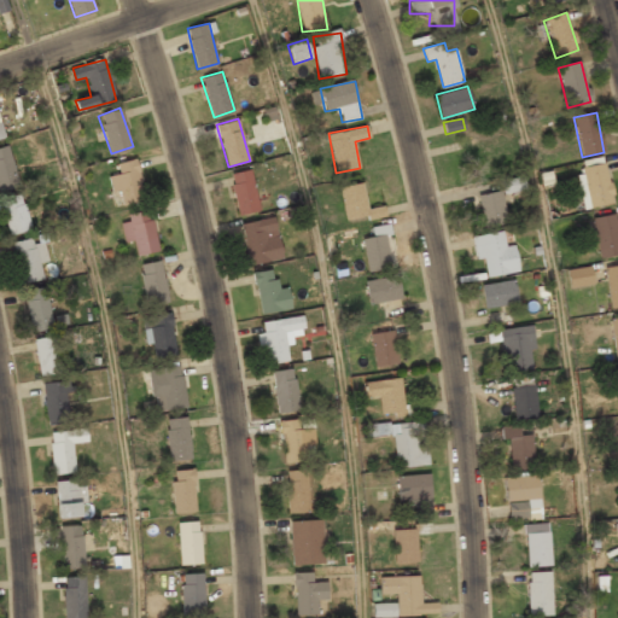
[(0,191),(19,186),(7,146),(0,149),(0,191)]
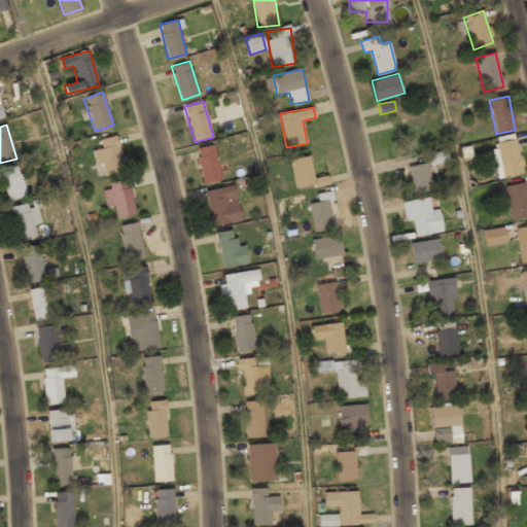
[(100,149),(96,149),(98,174),(121,172),(118,137),(99,138),(100,149)]
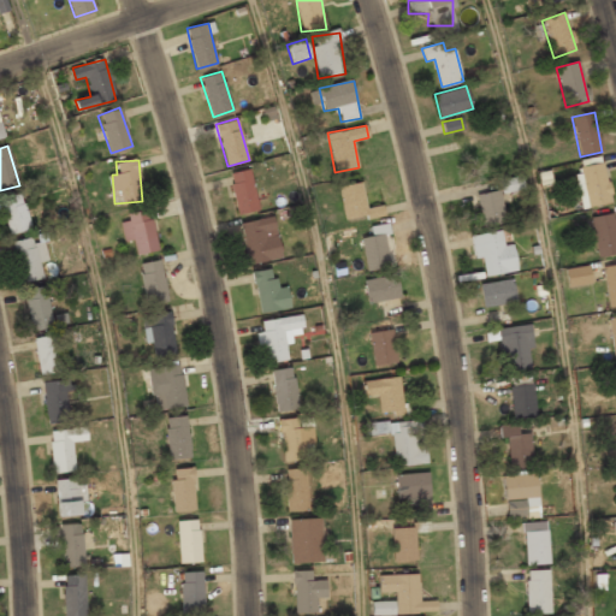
[(585,207),(610,203),(604,163),(578,167),(585,207)]
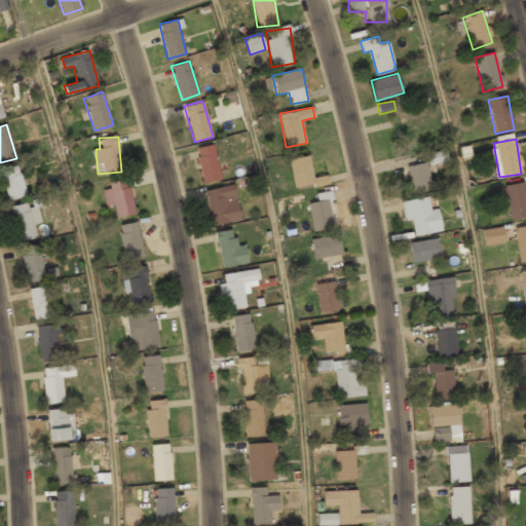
[(203,184),(222,179),(213,144),(194,149),(203,184)]
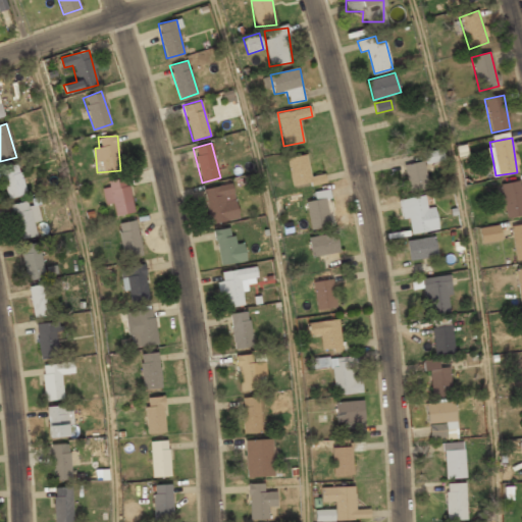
[(442,160),(440,149),(422,153),(424,164),(442,160)]
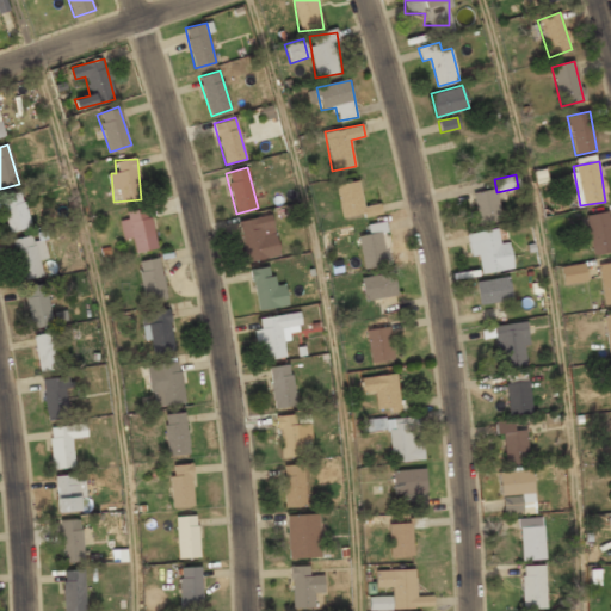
[(364,205),(359,179),(335,185),(343,221),(381,213),(378,202),(364,205)]
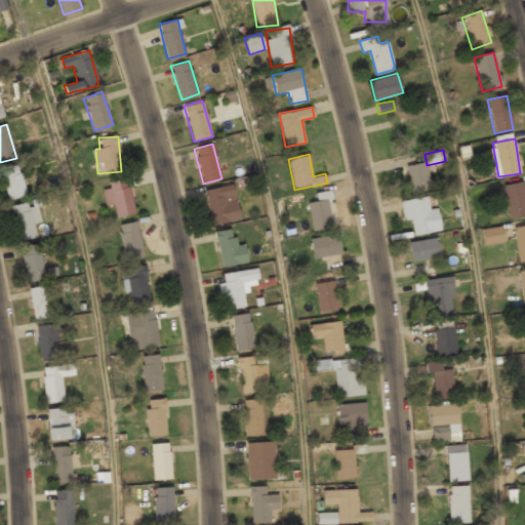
[(425,163),(405,167),(411,194),(431,189),(425,163)]
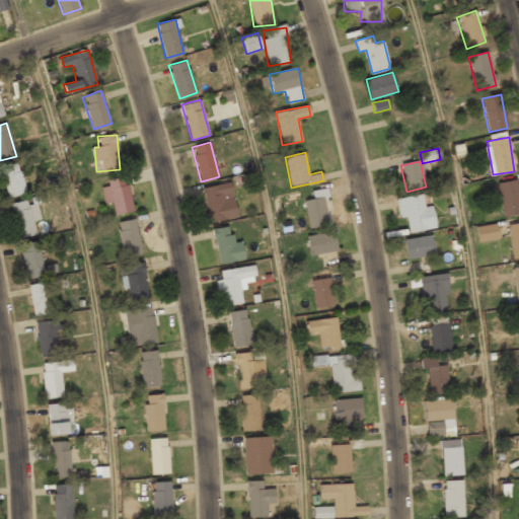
[(27,193),(18,165),(0,171),(8,199),(27,193)]
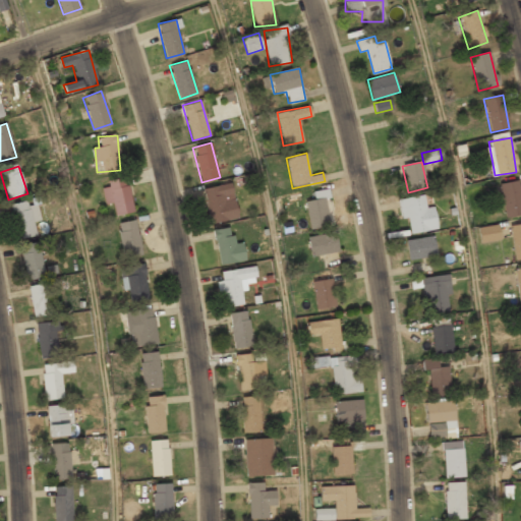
[(133,212),(126,176),(104,180),(112,216),(133,212)]
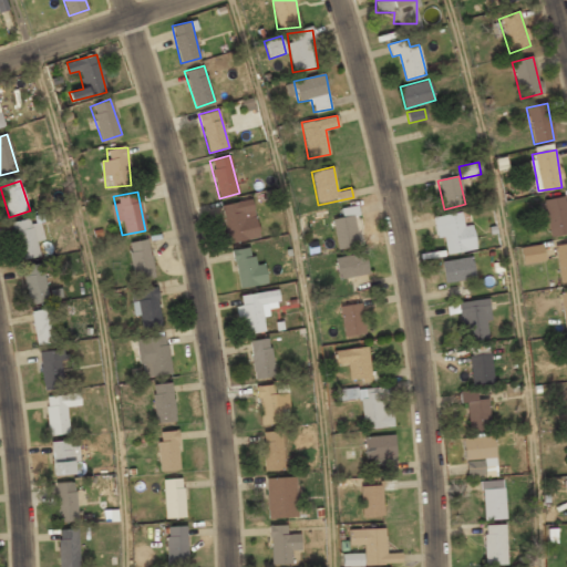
[(566,234),(566,203),(566,196),(545,199),(550,237),(566,234)]
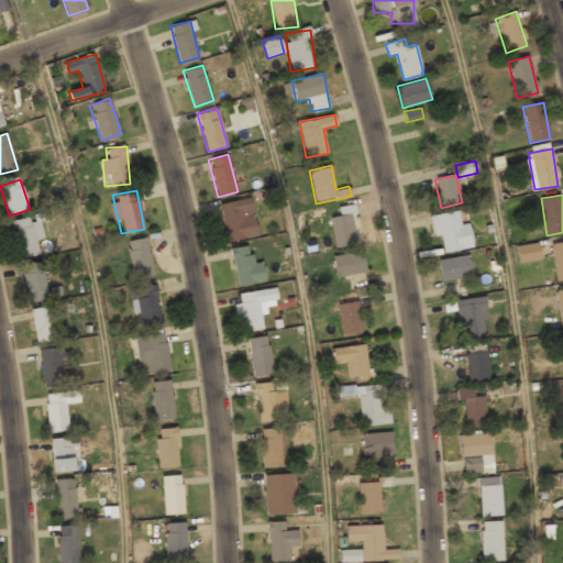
[(249,197),(219,205),(229,242),(257,234),(249,197)]
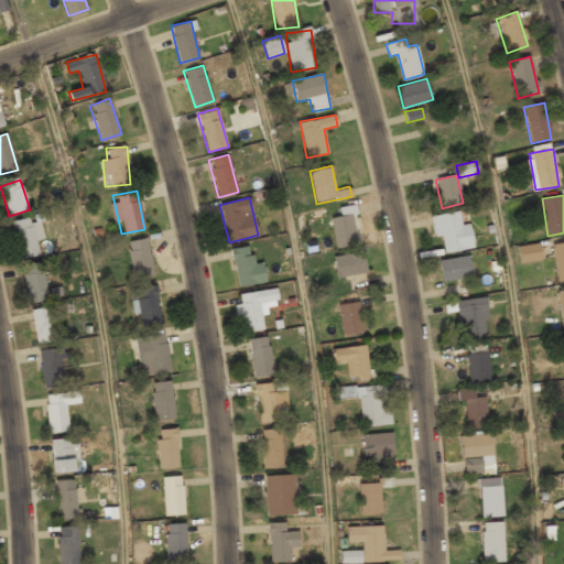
[(339,215),(331,217),(337,248),(359,243),(350,204),(338,207),(339,215)]
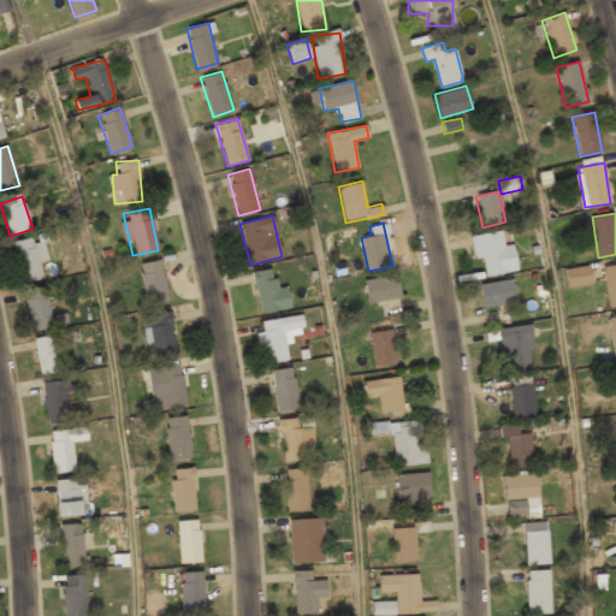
[(481,258),(486,278),(516,271),(511,246),(504,247),(501,231),(471,237),(475,259),(481,258)]
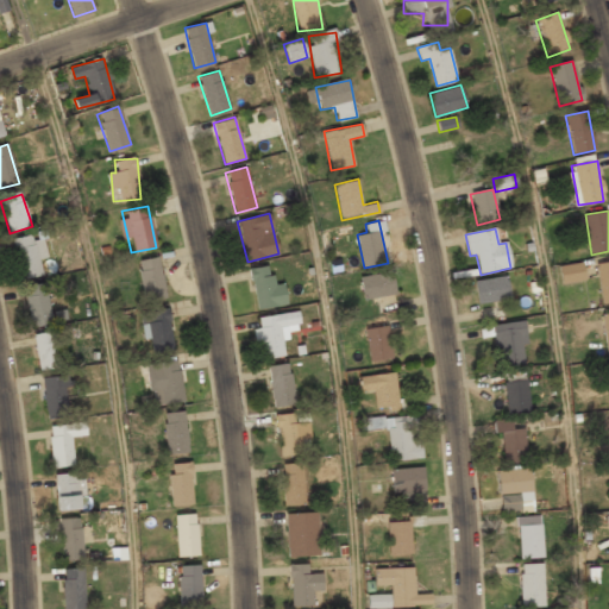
[(12,242),(22,280),(46,274),(38,236),(12,242)]
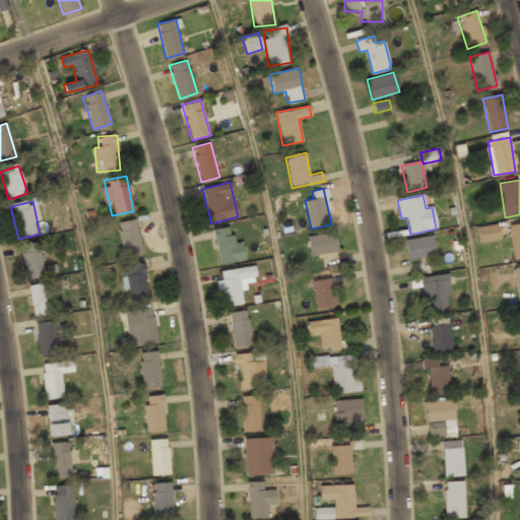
[(122,257),(140,255),(137,220),(119,221),(122,257)]
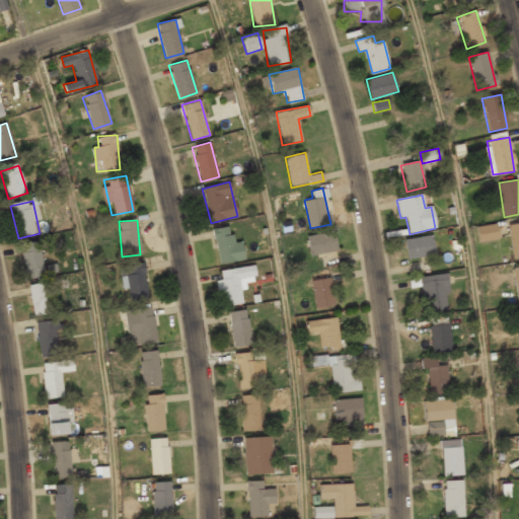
[(499,238),(496,223),(475,227),(478,242),(499,238)]
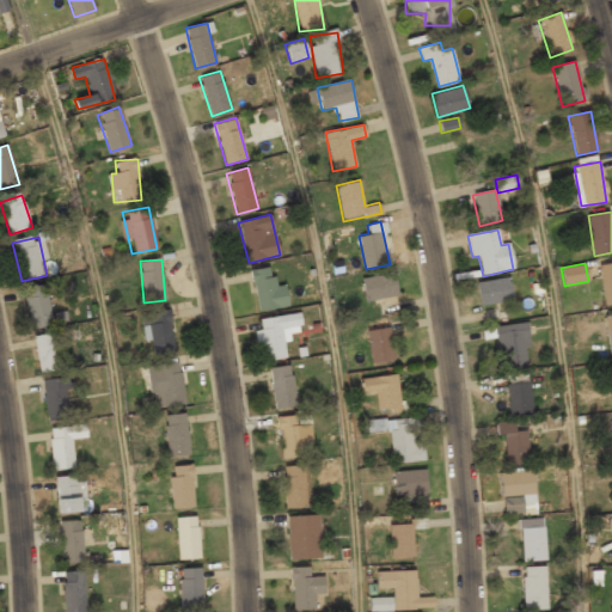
[(611,263),(601,264),(605,304),(611,303),(611,263)]
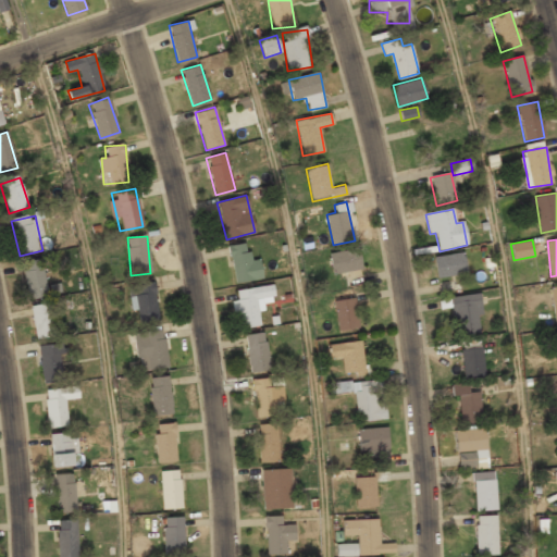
[(229,246),(235,283),(262,277),(259,259),(249,260),(246,243),(229,246)]
